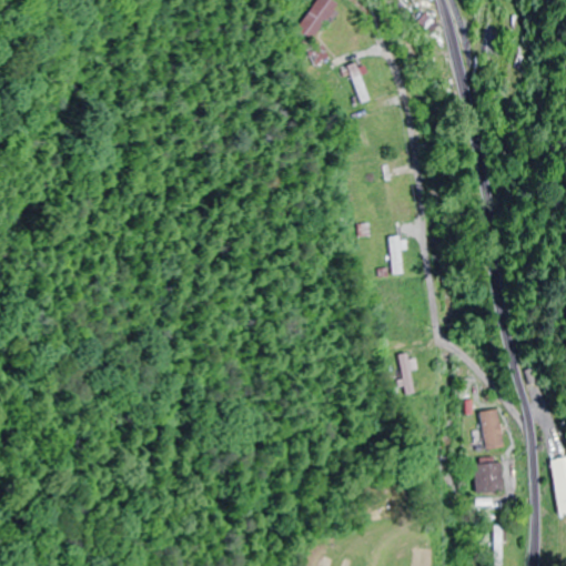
[(317,40),(336,2),(332,0),(314,0),(300,31),(317,40)]
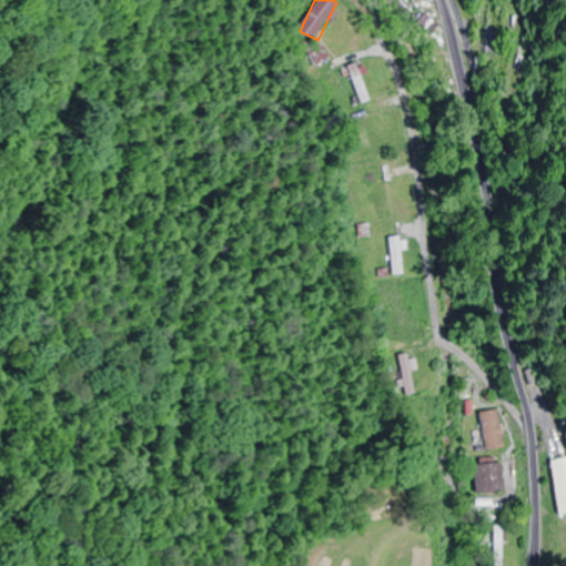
[(434,23),(418,12),(410,24),(426,36),(434,23)]
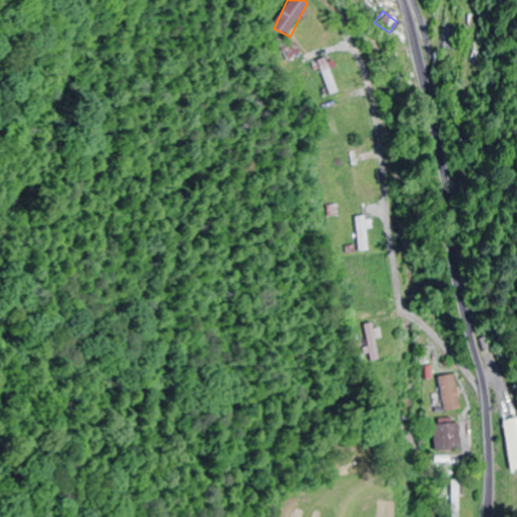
[(358,194),(353,144),(342,146),(347,195),(358,194)]
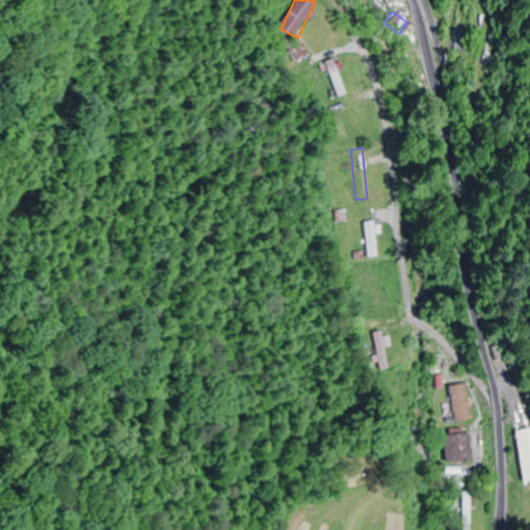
[(374,219),(362,221),(368,257),(380,255),(374,219)]
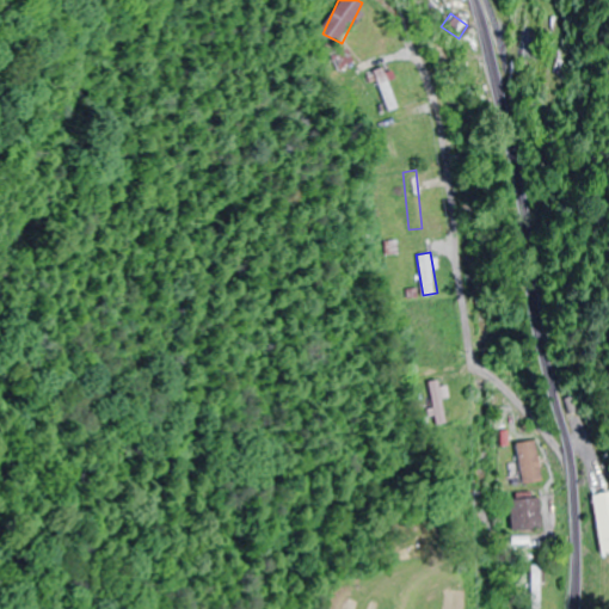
[(521,483),(541,481),(537,440),(516,442),(521,483)]
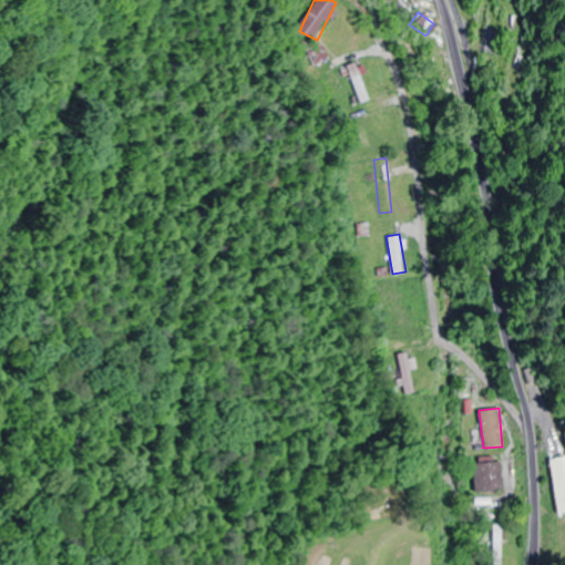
[(503,490),(501,460),(472,462),(474,492),(503,490)]
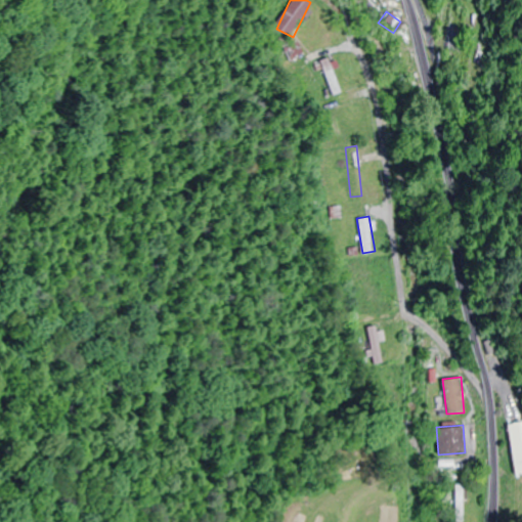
[(464,483),(455,483),(455,521),(464,521),(464,483)]
